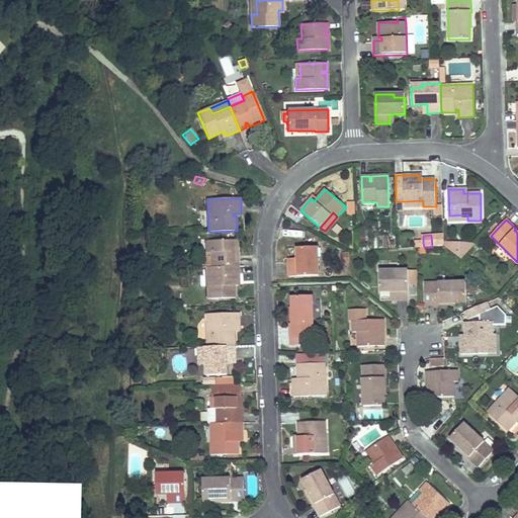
[(443,235),(431,235),(432,247),(443,246),(443,235)]
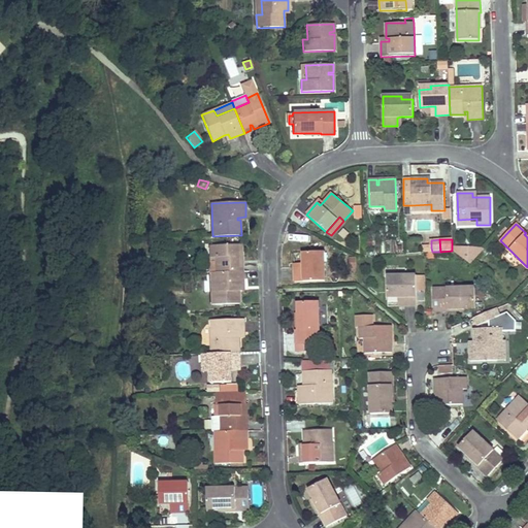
[(216,272),(242,271),(242,263),(237,264),(237,261),(242,261),(241,244),(210,245),(210,258),(215,257),(216,272)]
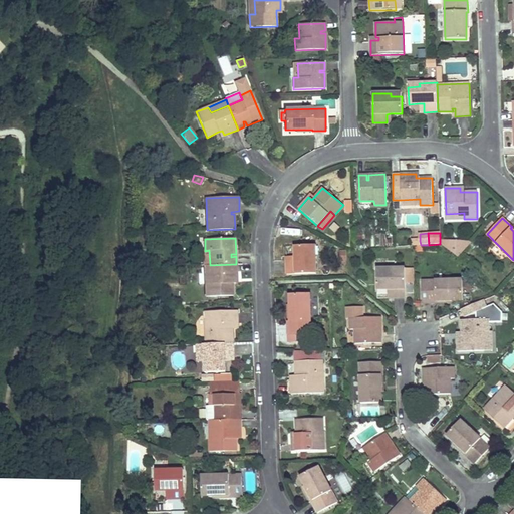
[(311,256),(311,245),(294,246),(295,256),(295,261),(286,261),(286,275),(316,274),(315,256),(311,256)]
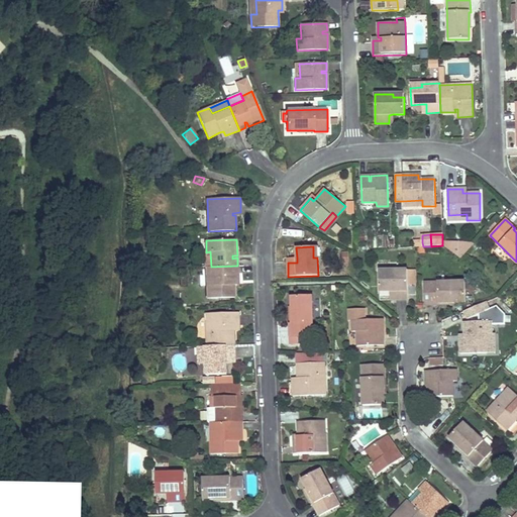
[(450,250),(460,259),(469,250),(452,248),(450,250)]
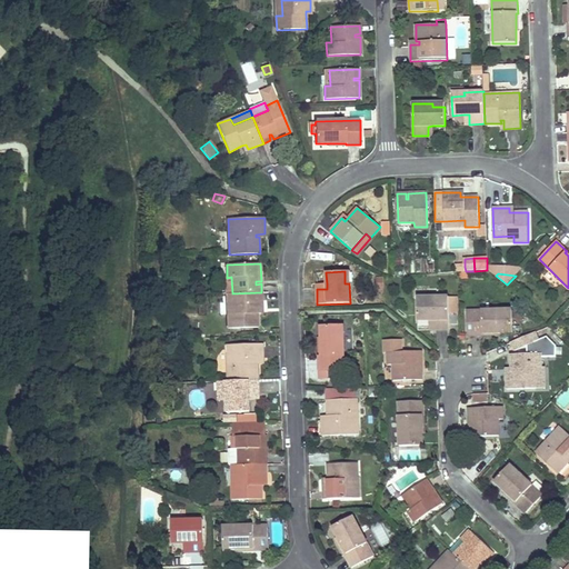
[(262,309),(261,292),(232,293),(233,315),(227,315),(228,329),(258,328),(258,313),(258,309),(262,309)]
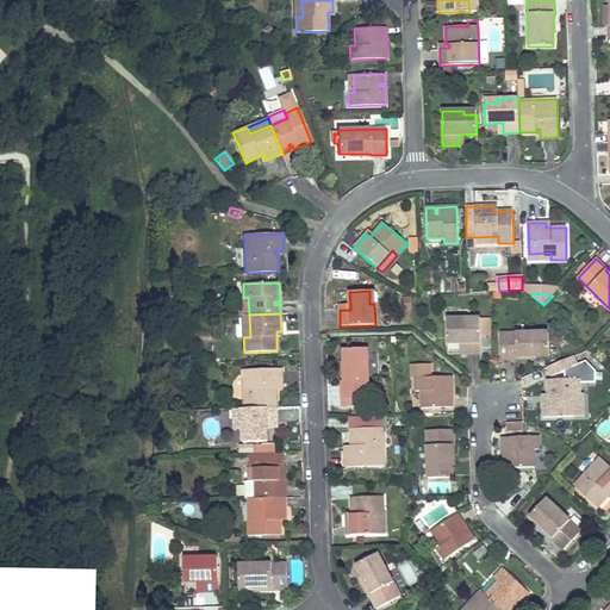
[(459,324),(446,324),(447,343),(460,343),(465,343),(465,354),(481,353),(480,335),(490,335),(489,319),(480,319),(480,318),(459,319),(459,324)]
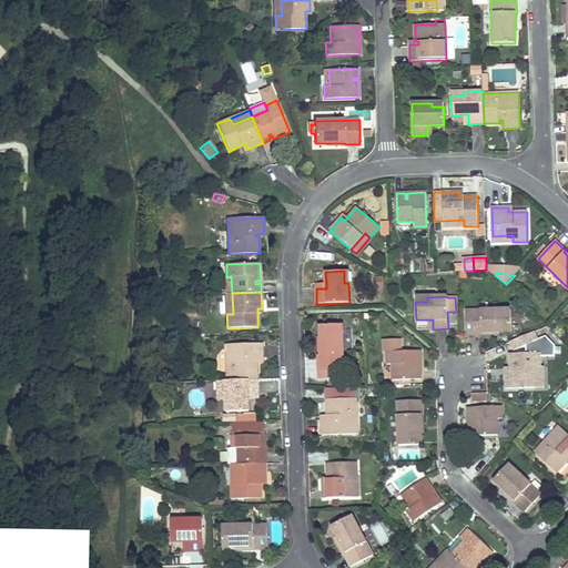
[(510,310),(466,311),(466,335),(482,335),(482,333),(499,333),(511,332),(510,310)]
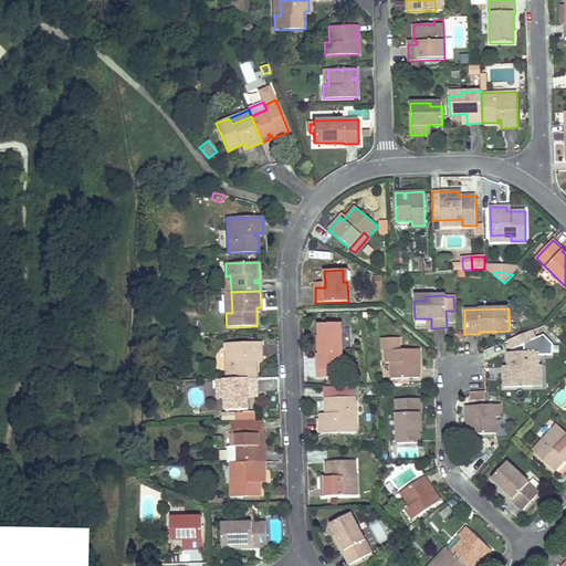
[(338,369),(343,369),(342,324),(318,325),(318,336),(320,355),(317,355),(317,369),(327,369),(327,375),(336,375),(335,369),(338,369)]
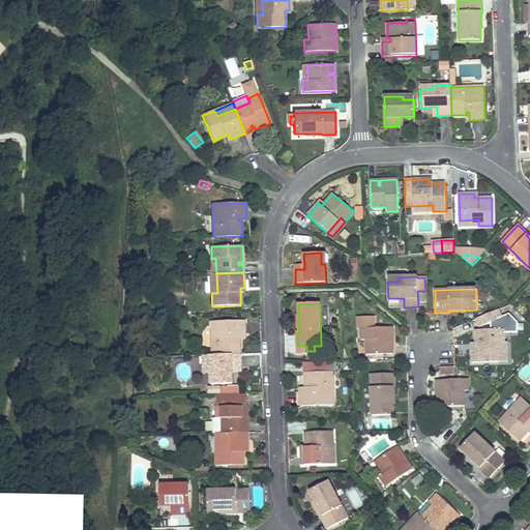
[(499,311),(490,314),(493,321),(501,318),(499,311)]
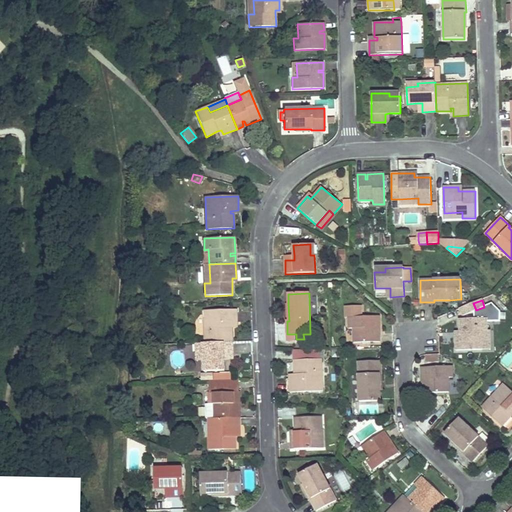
[(362,317),(361,306),(345,306),(345,318),(349,318),(349,329),(353,328),(354,343),(380,342),(380,335),(375,335),(375,332),(380,332),(379,316),(362,317)]
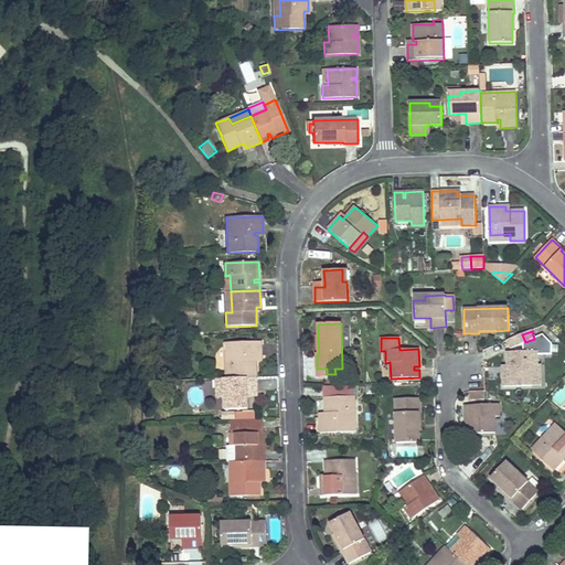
[(262,341),(225,342),(226,379),(256,377),(256,361),(253,361),(252,359),(262,358),(262,341)]
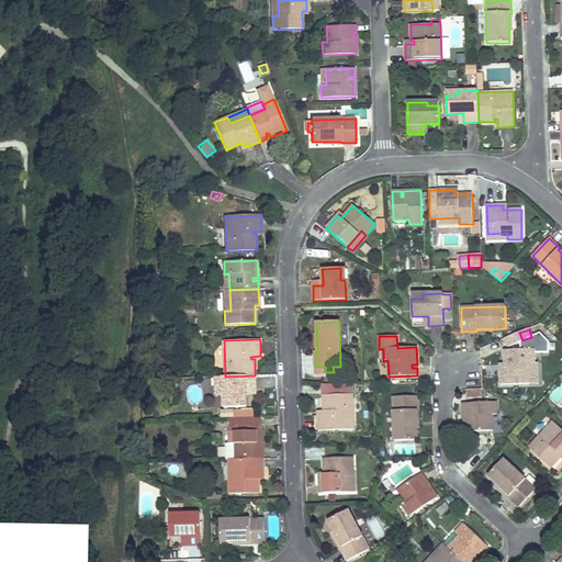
[(535,363),(535,350),(505,350),(505,364),(505,369),(499,369),(501,385),(529,384),(528,363),(535,363)]
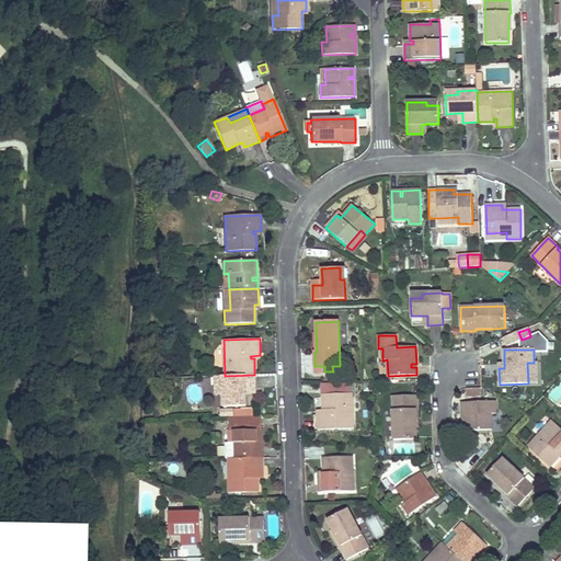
[(255,390),(254,375),(225,376),(222,376),(222,396),(227,396),(228,408),(245,407),(245,396),(245,390),(255,390)]
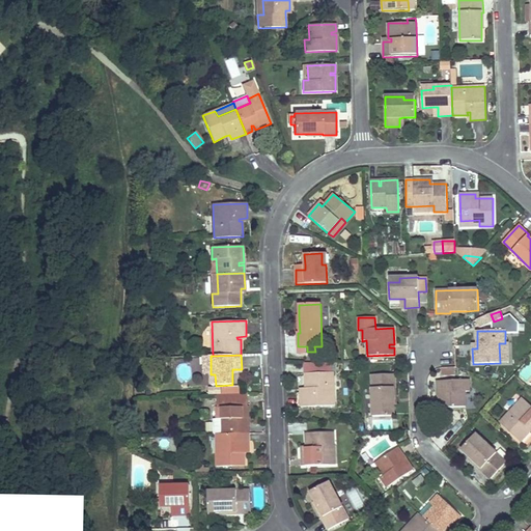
[(305,373),(305,389),(308,389),(309,391),(300,392),(301,408),(334,406),(333,372),(305,373)]
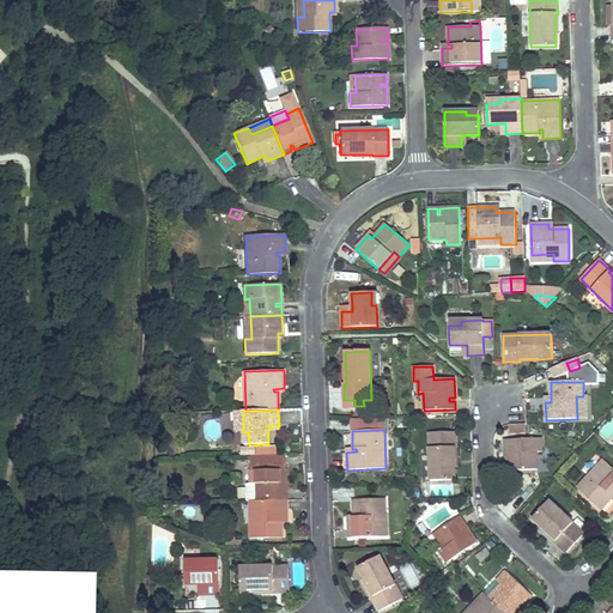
[(455,432),(429,434),(430,481),(455,480),(455,467),(454,448),(456,448),(455,432)]
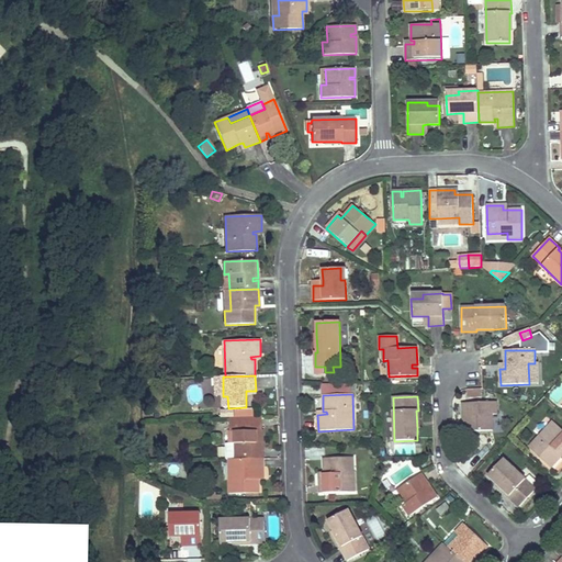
[(493,430),(492,415),(496,415),(496,402),(462,403),(463,431),(493,430)]
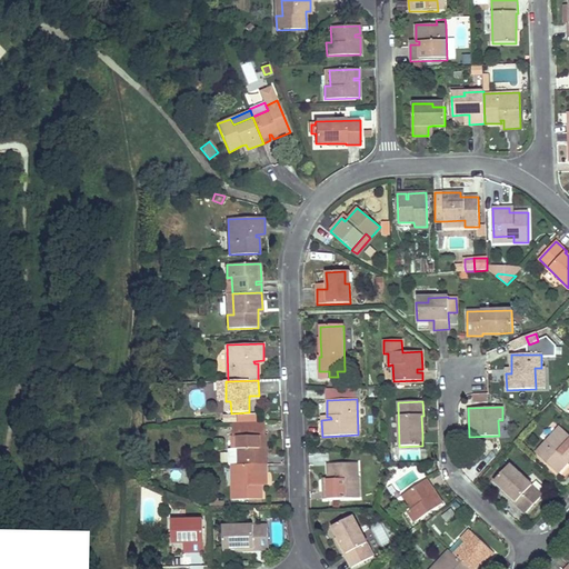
[(266,422),(232,423),(232,436),(232,437),(232,448),(232,449),(233,449),(238,449),(238,465),(267,465),(267,456),(258,457),(258,453),(267,453),(266,436),(266,422)]
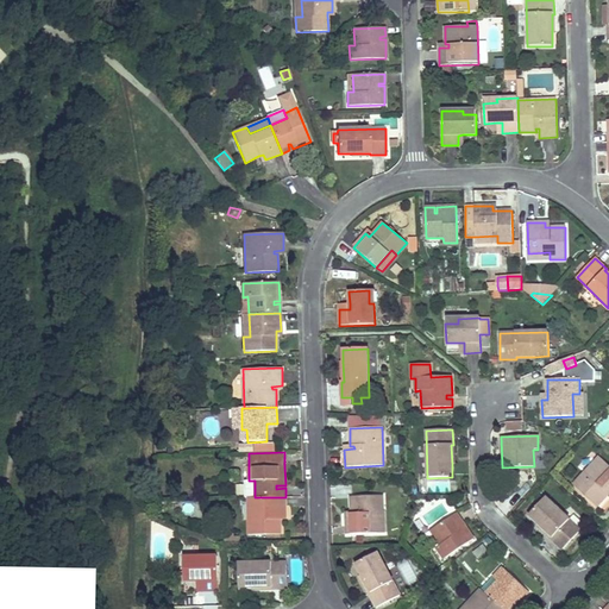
[(596,507),(608,494),(606,491),(608,489),(608,490),(608,465),(598,457),(572,485),(596,507)]
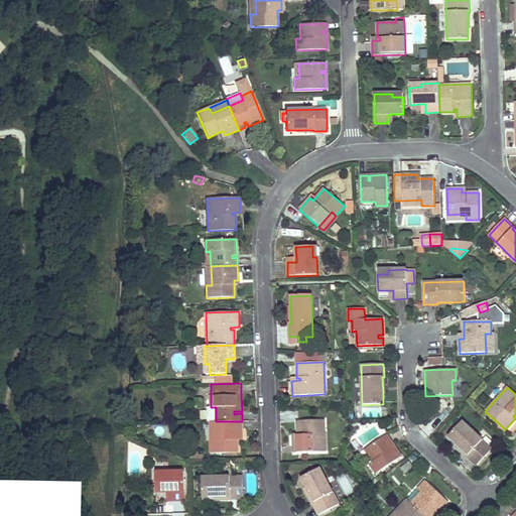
[(297,433),(297,437),(292,437),(293,453),(319,452),(318,433),(325,432),(324,419),(296,421),(297,433)]
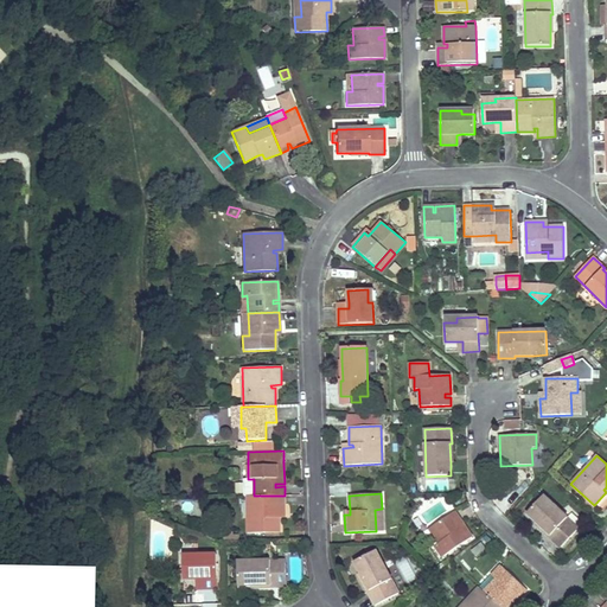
[(285,513),(285,496),(254,496),(249,496),(247,497),(248,506),(254,506),(254,518),(248,518),(248,534),(280,532),(280,518),(280,513),(285,513)]
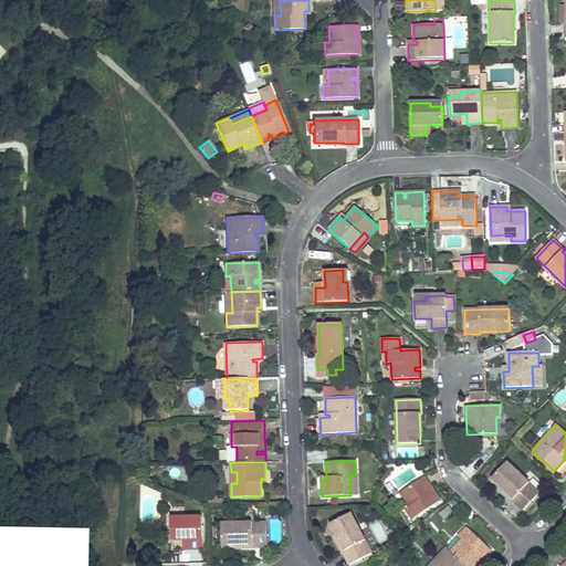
[(540,493),(507,462),(491,479),(500,486),(513,500),(511,501),(522,511),(540,493)]
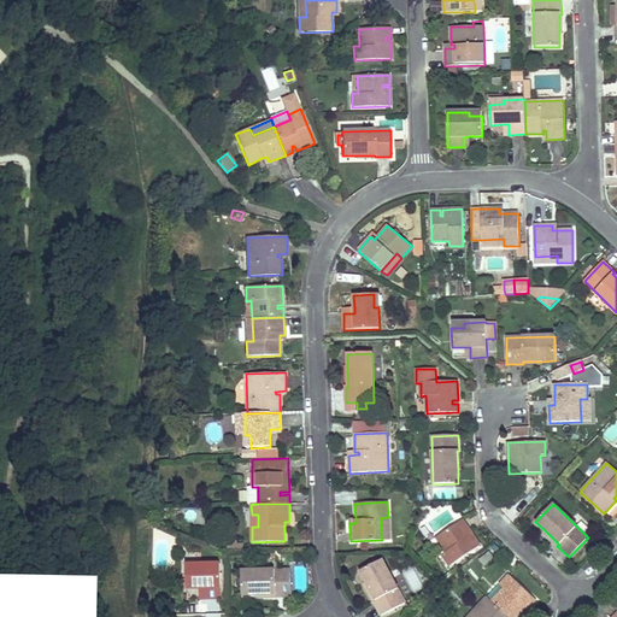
[(446,553),(441,556),(450,566),(480,546),(469,530),(464,534),(463,532),(468,528),(463,521),(436,539),(446,553)]
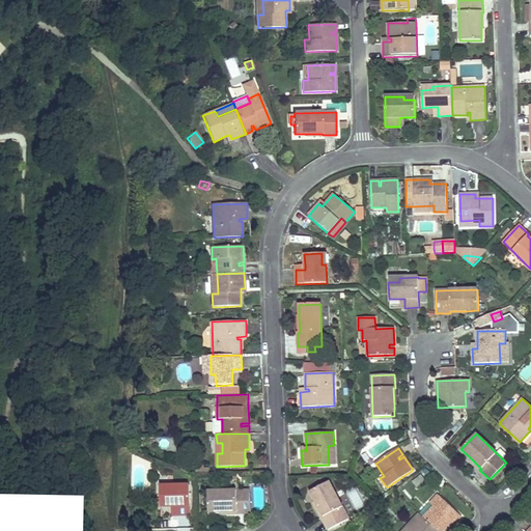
[(481,469),(469,456),(468,458),(479,470),(481,469)]
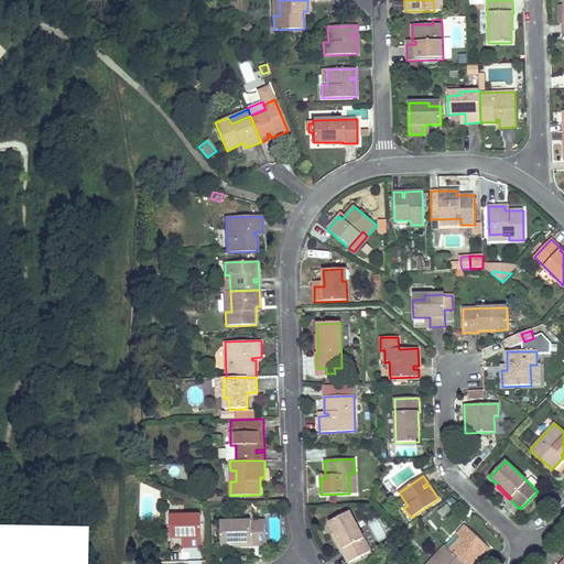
[(444,535),(462,523),(448,503),(431,517),(444,535)]
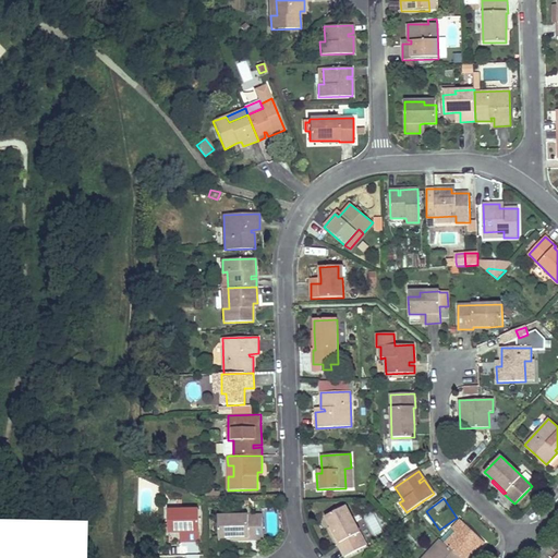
[(344,557),(366,546),(346,507),(326,518),(331,528),(339,543),(338,544),(344,557)]
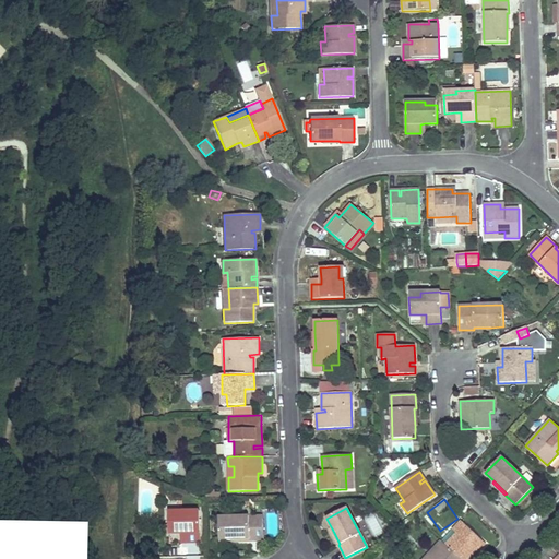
[(199,510),(179,511),(180,515),(168,515),(169,534),(180,533),(185,533),(185,543),(200,543),(199,510)]
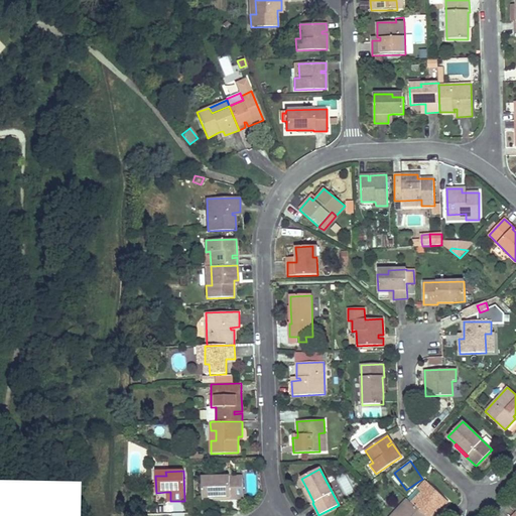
[(243,477),(202,478),(203,498),(213,498),(229,497),(230,499),(243,499),(243,477)]
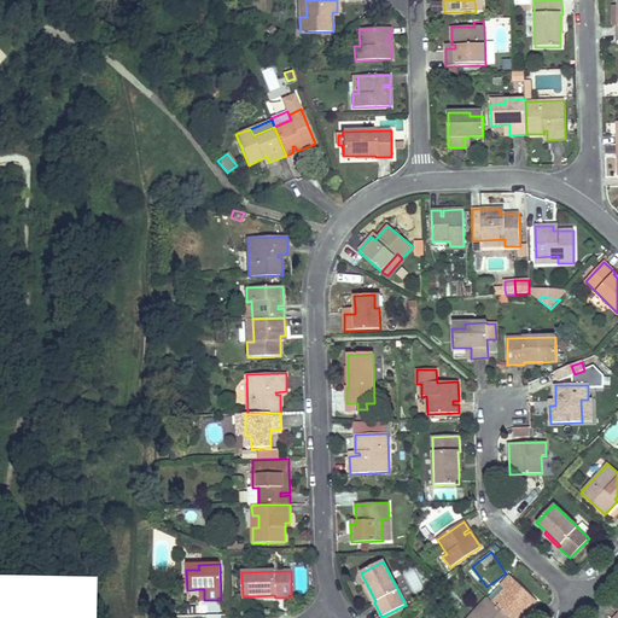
[(508,617),(520,617),(522,617),(518,614),(519,612),(524,616),(537,601),(509,576),(500,587),(505,590),(493,602),(508,617)]
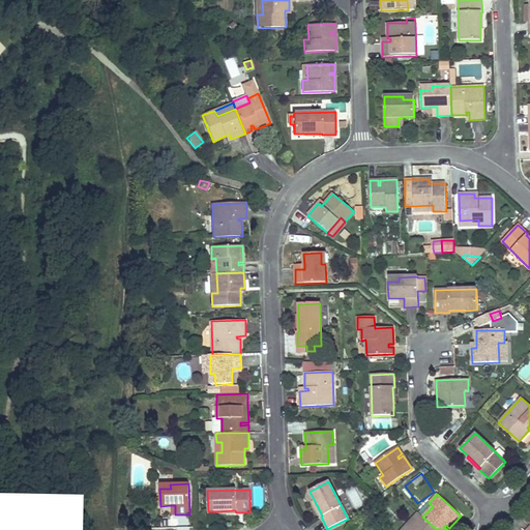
[(315,501),(313,502),(321,517),(322,516),(315,501)]
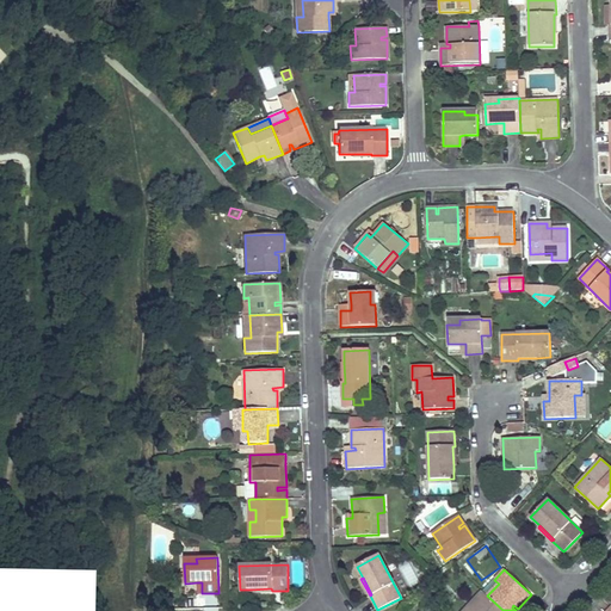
[(473,610),(487,596),(482,591),(467,608),(470,610),(473,610)]
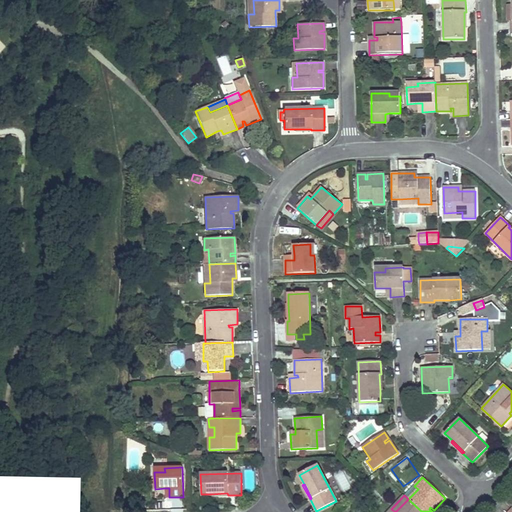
[(388,511),(421,511),(408,499),(396,511),(394,511),(391,509),(388,511)]
